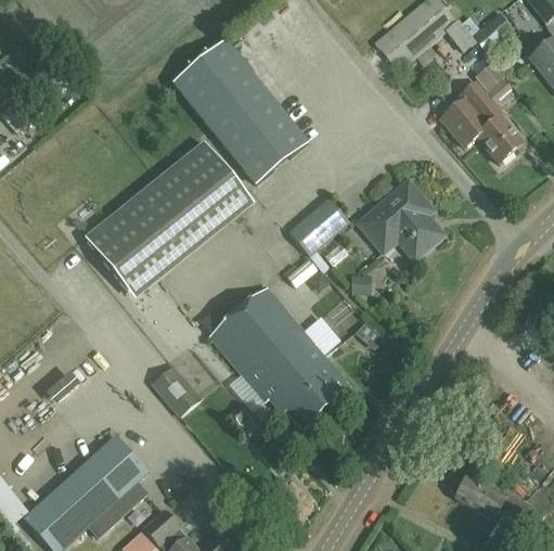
[(401,71),(416,58),(429,47),(429,46),(446,33),(458,23),(438,0),(424,0),(373,42),(397,71),(399,68),(401,71)]
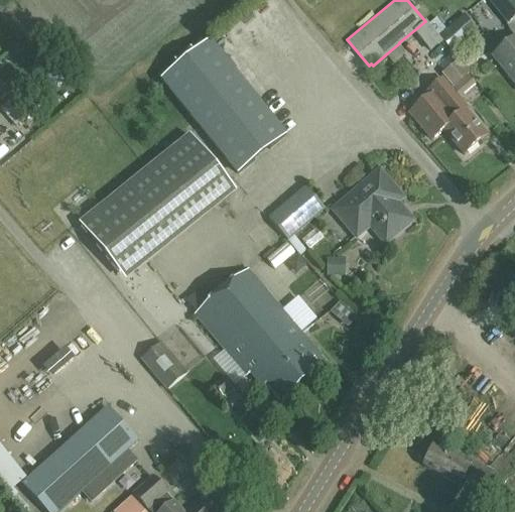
[(489,0),(506,20),(514,13),(514,0),(489,0)]
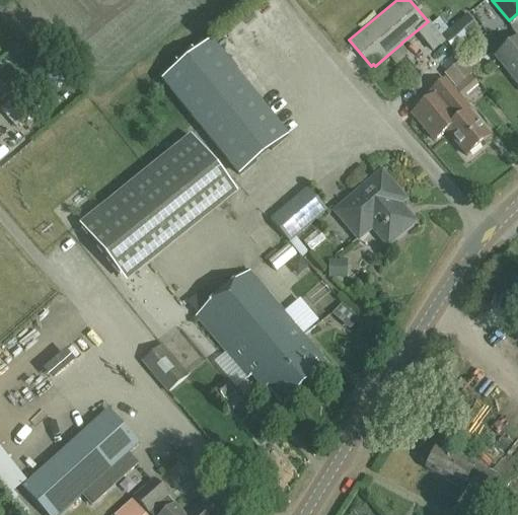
[(458,18),(440,33),(456,53),(466,45),(464,43),(472,35),(458,18)]
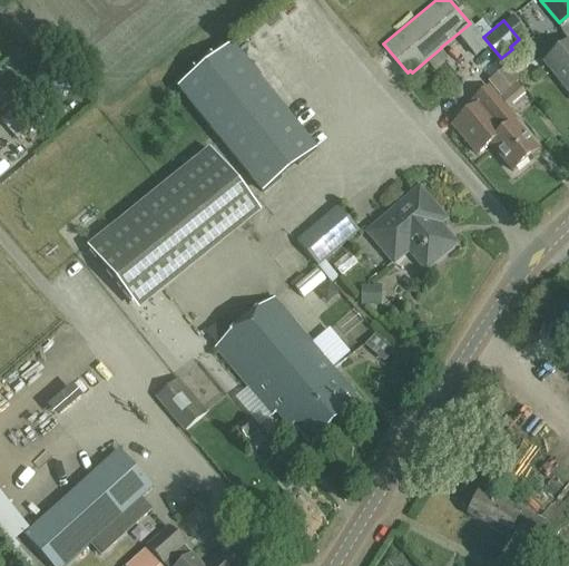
[(568,38),(542,59),(568,91),(568,38)]
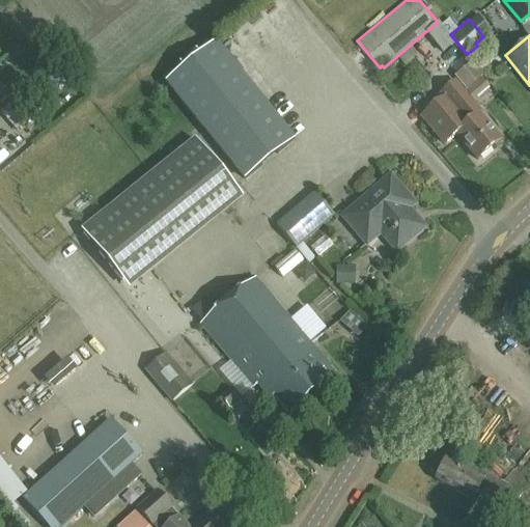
[(287,142),(295,136),(216,38),(167,78),(229,156),(246,175),(262,162),(287,142)]
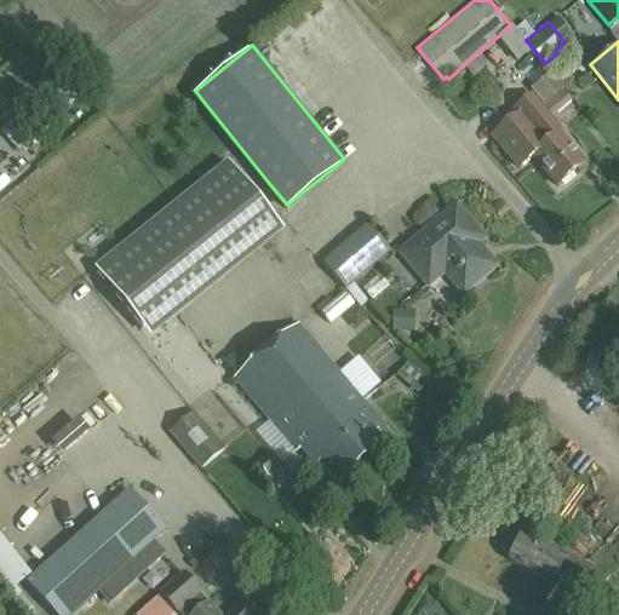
[(556,183),(583,160),(557,131),(560,128),(529,92),(514,105),(517,111),(492,133),(519,165),(532,154),(556,183)]
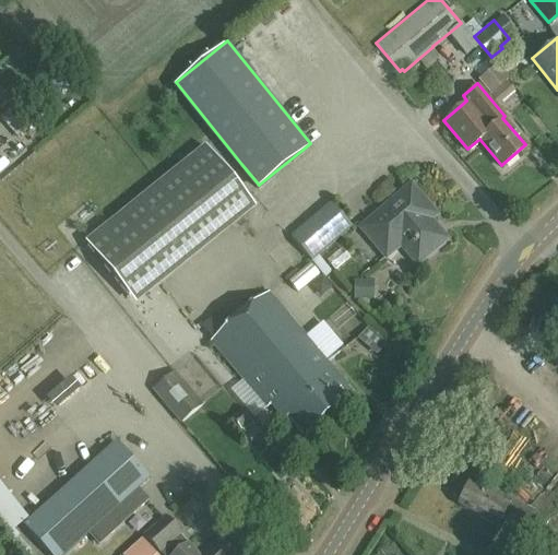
[(21,101),(0,117),(11,129),(31,113),(21,101)]
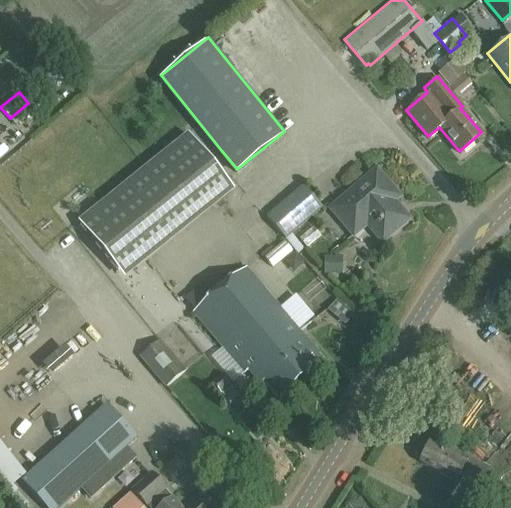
[(73,216),(114,267),(225,180),(184,128),(73,216)]
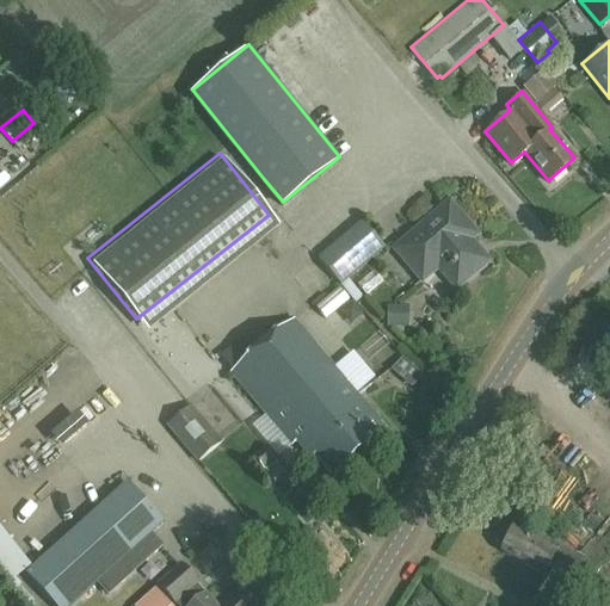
[(455,284),(487,258),(467,234),(473,229),(449,199),(394,245),(421,277),(437,264),(455,284)]
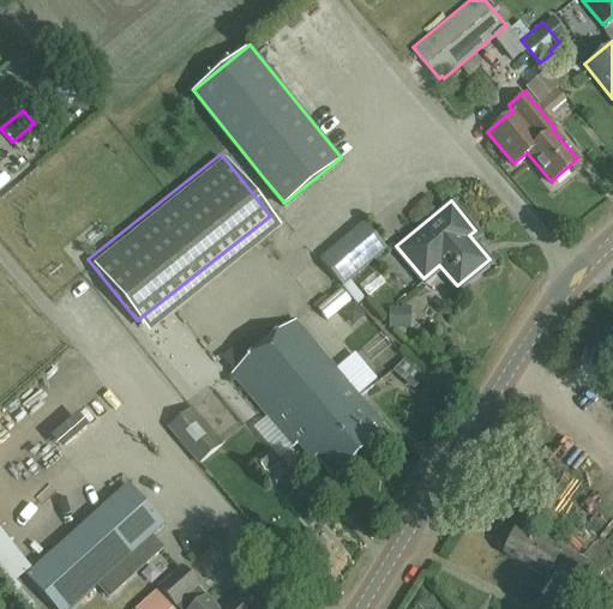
[(386,243),(365,218),(320,257),(341,283),(386,243)]
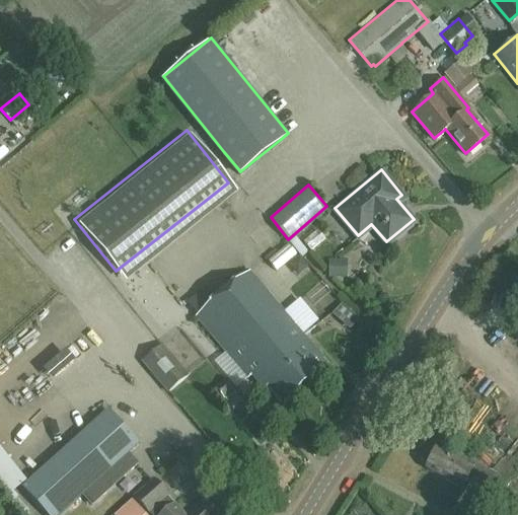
[(248,269),(222,291),(304,386),(329,364),(303,333),(248,269)]
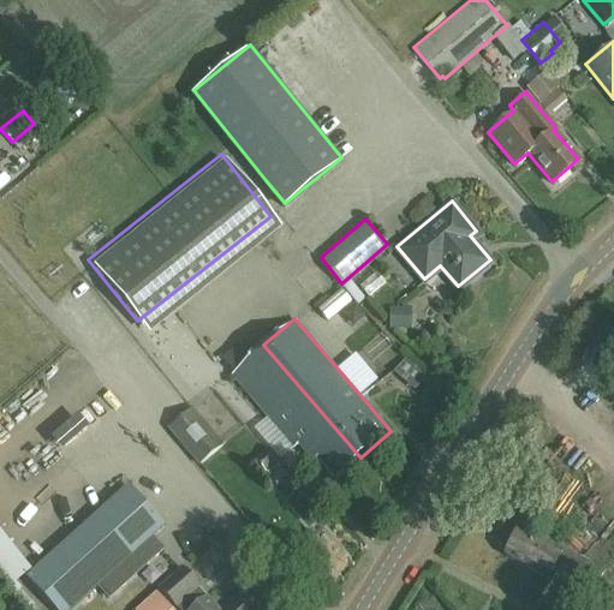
[(337,478),(361,458),(263,345),(232,372),(294,446),(299,442),(314,459),(317,455),(337,478)]
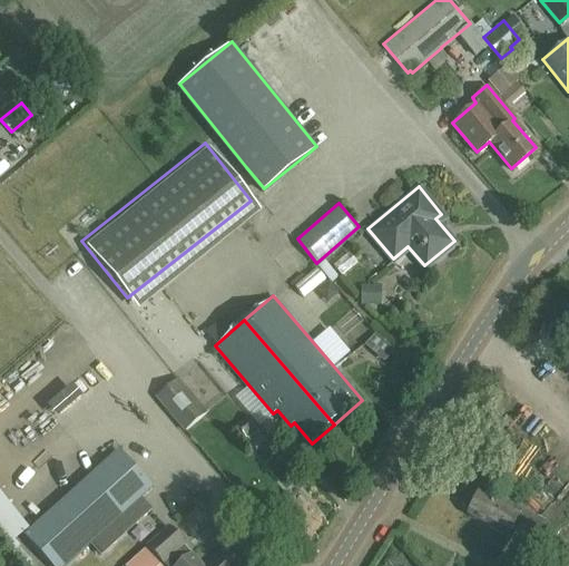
[(336,360),(350,349),(331,324),(316,337),(336,360)]
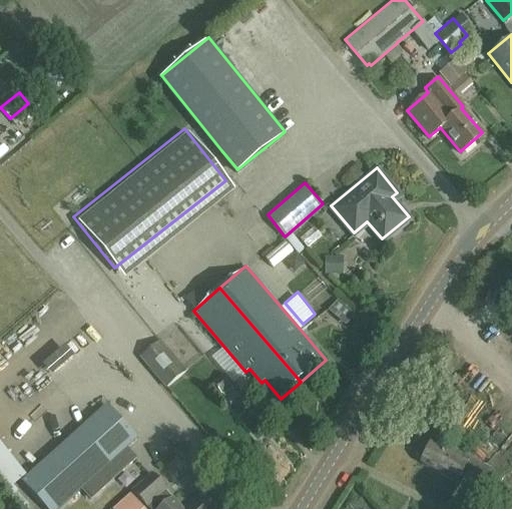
[(138,355),(164,386),(185,368),(158,337),(138,355)]
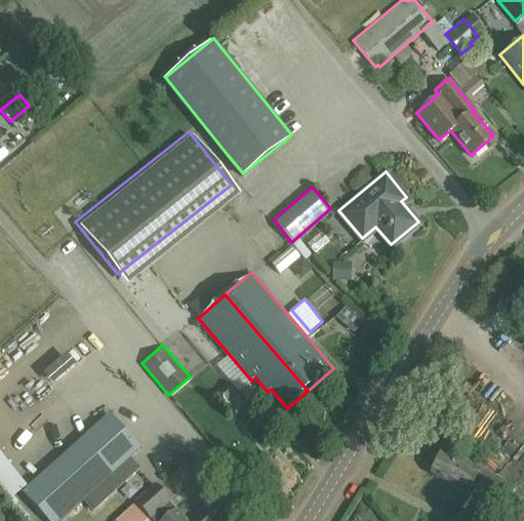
[(225,402),(238,391),(229,379),(215,391),(225,402)]
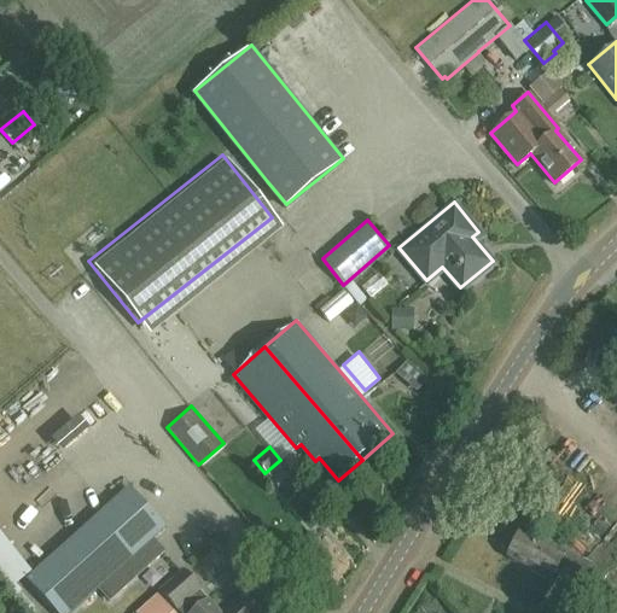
[(127,483),(124,486),(25,573),(27,576),(59,612),(60,612),(95,582),(109,596),(163,548),(150,535),(163,523),(127,483)]
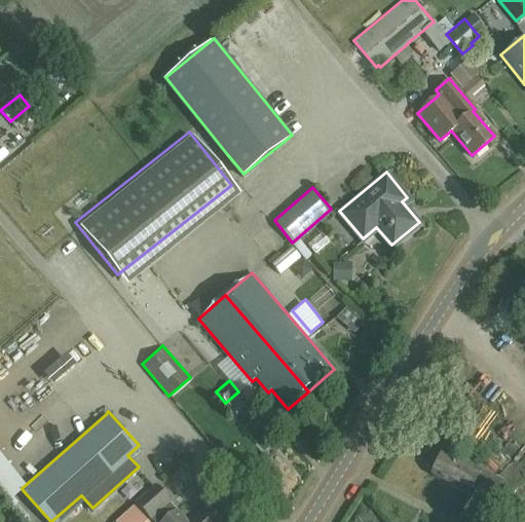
[(480,424),(495,440),(509,425),(493,411),(480,424)]
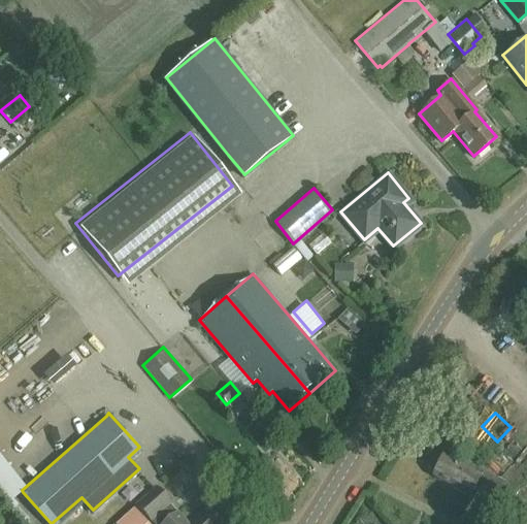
[(508,503),(518,487),(463,458),(461,462),(443,453),(438,462),(437,461),(433,469),(434,470),(432,475),(469,494),(474,485),(508,503)]
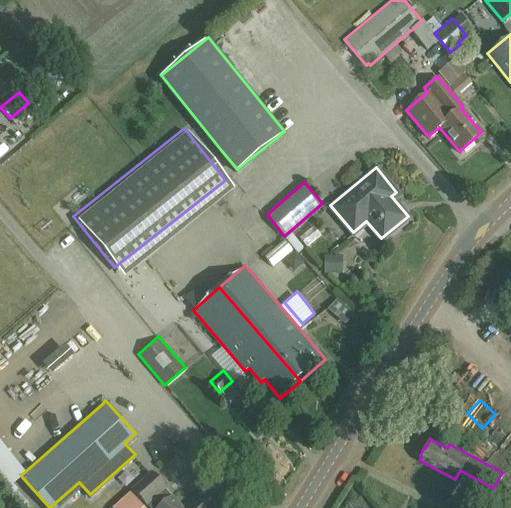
[(164,485),(150,469),(130,487),(148,507),(202,507),(192,497),(182,506),(170,492),(164,485)]
